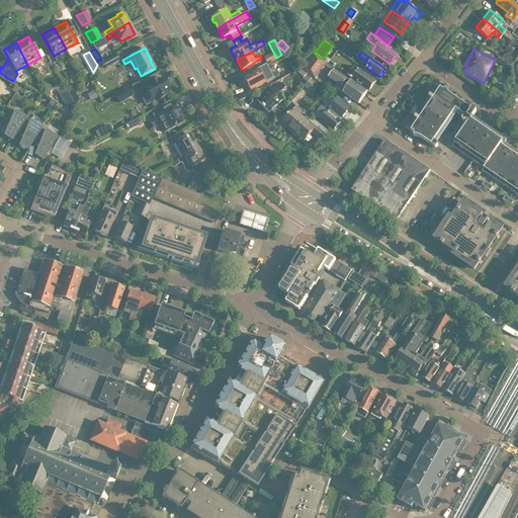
[(500,57),(512,66),(516,60),(504,52),(500,57)]
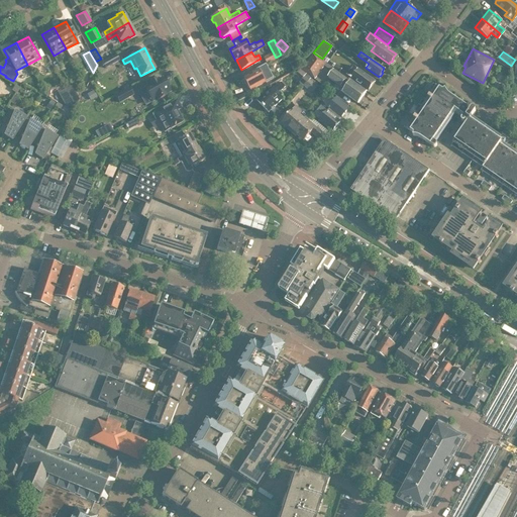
[(301,69),(314,78),(325,62),(313,53),(301,69)]
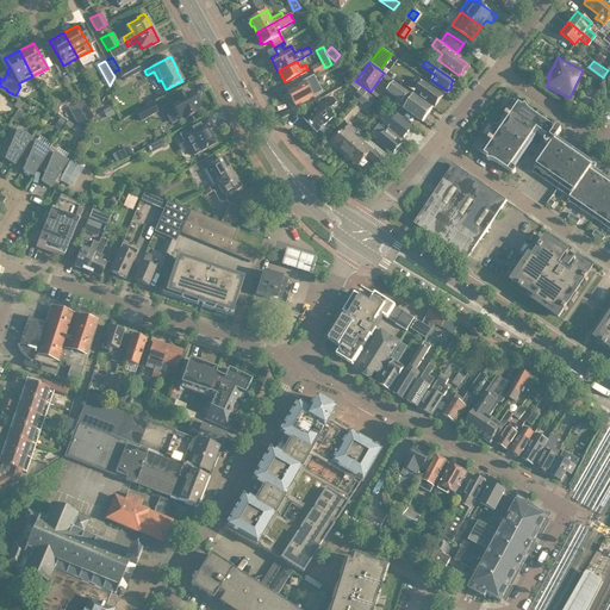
[(601,79),(603,78),(589,67),(587,66),(586,68),(601,79)]
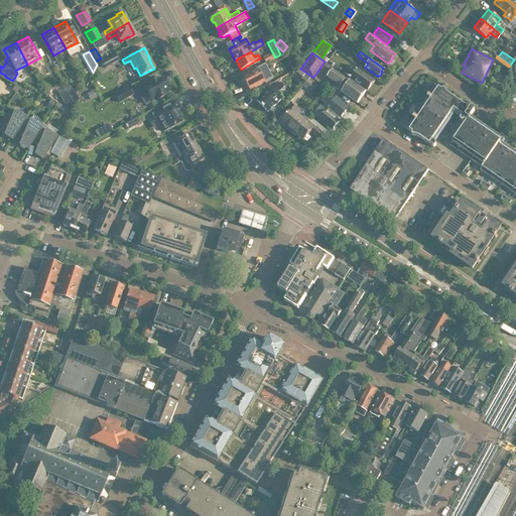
[(102,63),(105,70),(119,62),(115,56),(102,63)]
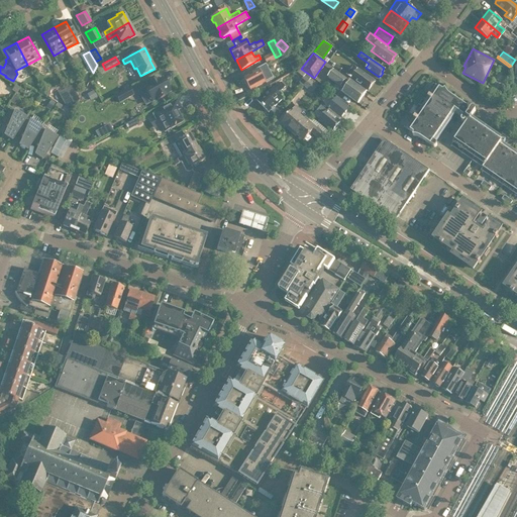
[(294,70),(301,66),(297,59),(290,63),(294,70)]
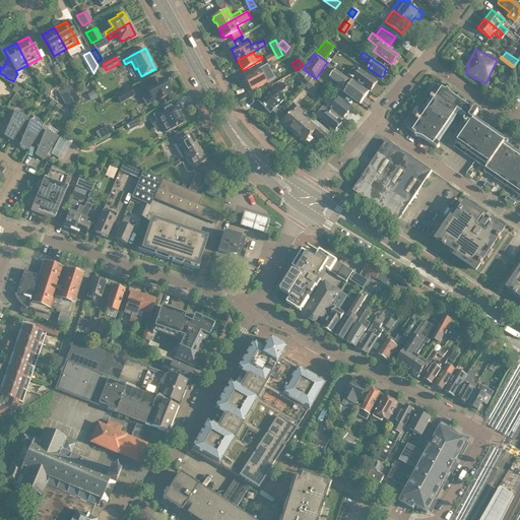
[(246,77),(249,83),(248,84),(250,87),(251,88),(252,89),(267,80),(263,75),(271,71),(268,65),(261,69),(246,77)]
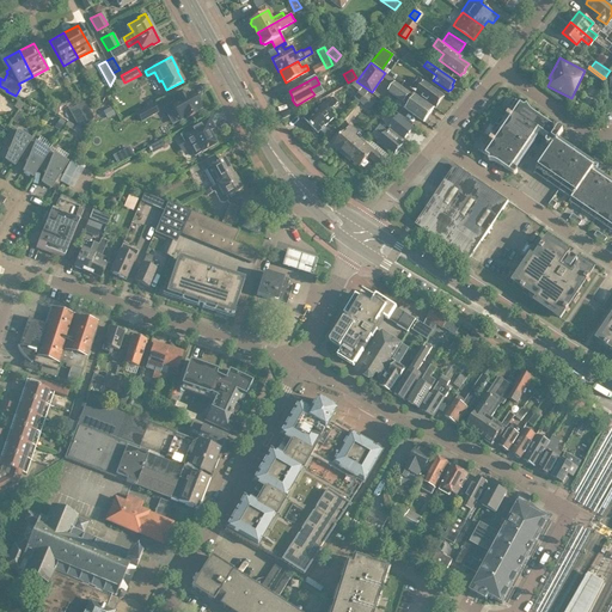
[(410,89),(435,106),(442,95),(417,77),(410,89)]
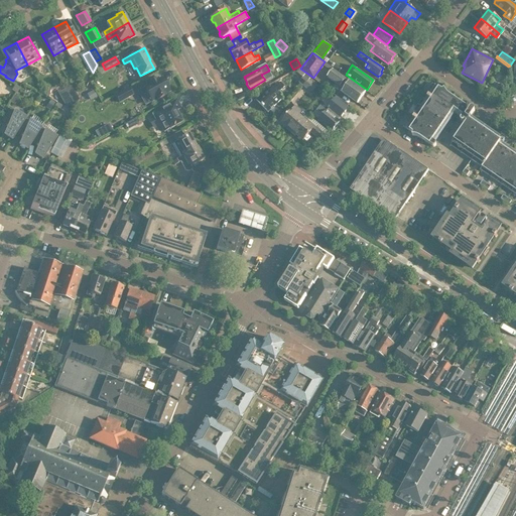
[(357,102),(364,91),(333,69),(327,76),(341,86),(339,89),(357,102)]
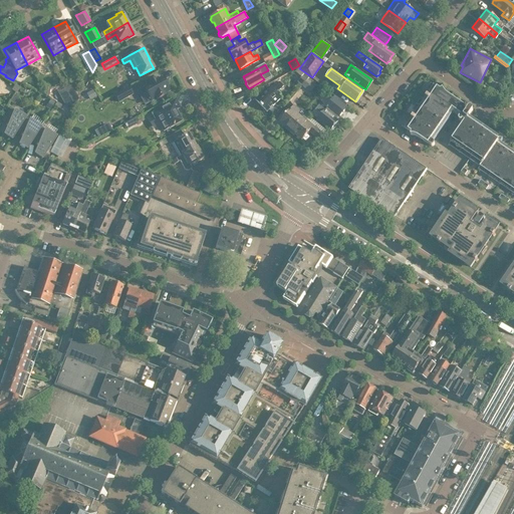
[(296,80),(301,85),(308,77),(303,72),(296,80)]
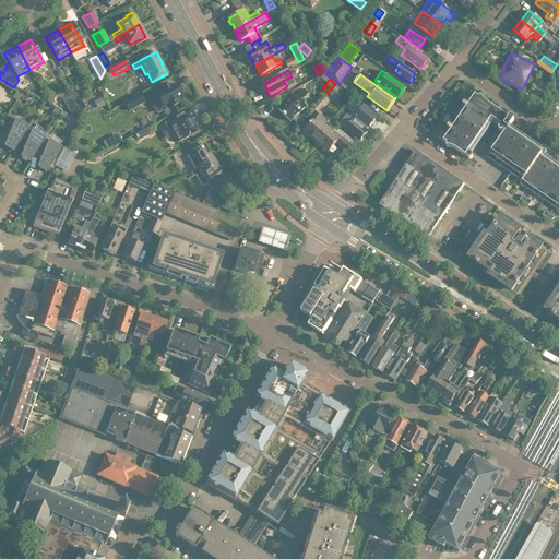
[(155,94),(156,95),(151,97),(151,100),(156,110),(158,110),(164,108),(164,109),(167,107),(168,108),(180,102),(179,100),(183,98),(175,83),(171,85),(170,84),(158,91),(158,92),(155,94)]
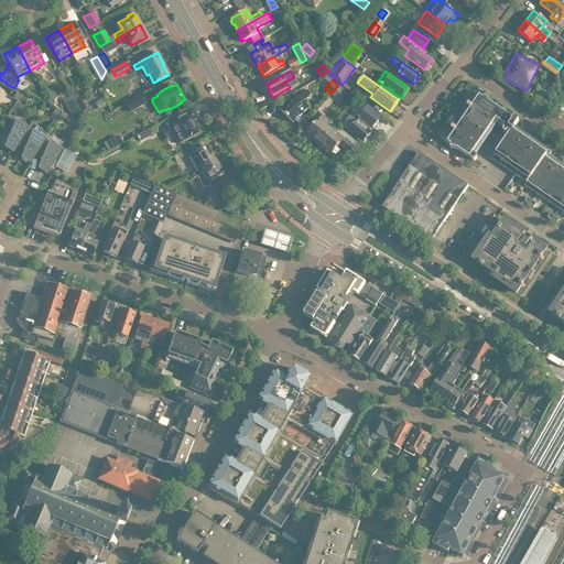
[(338,85),(331,94),(338,99),(346,90),(338,85)]
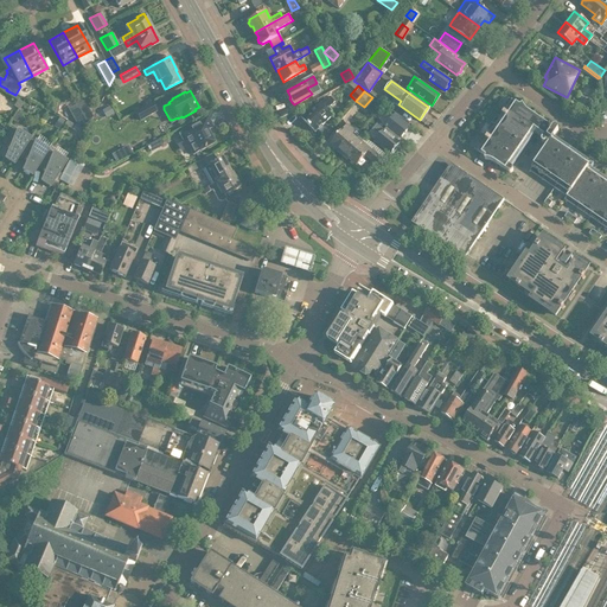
[(301,117),(314,132),(332,114),(326,108),(334,101),(330,95),(311,113),(308,109),(301,117)]
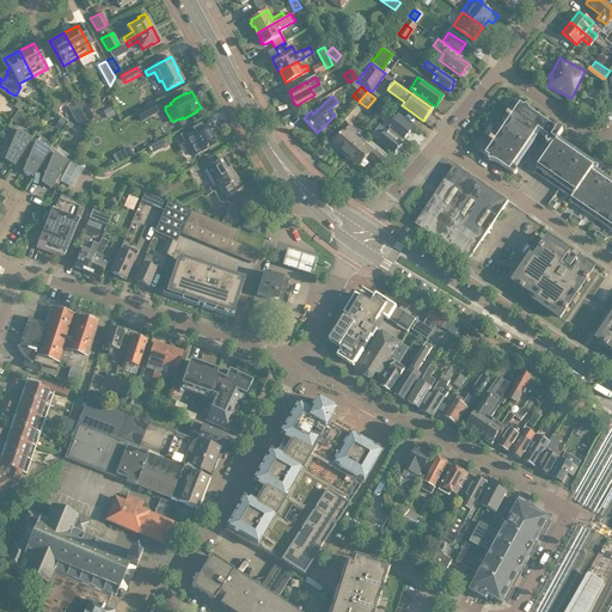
[(378,111),(384,103),(378,98),(371,106),(378,111)]
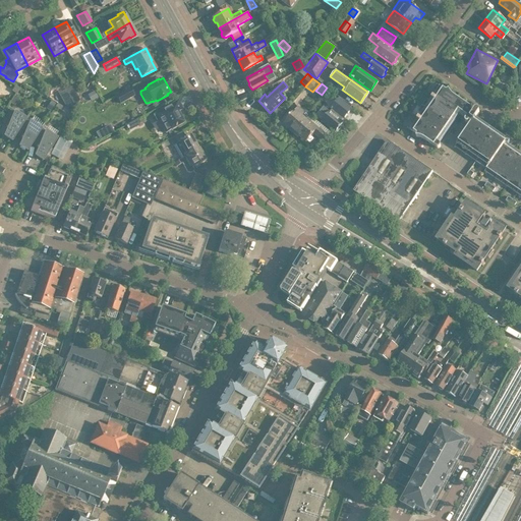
[(470,122),(472,119),(476,114),(477,113),(475,110),(472,111),(471,113),(469,112),(469,111),(470,110),(469,109),(468,108),(452,96),(451,96),(450,95),(449,94),(448,92),(448,91),(447,90),(444,91),(435,84),(431,90),(435,92),(430,97),(455,115),(458,110),(467,116),(465,118),(464,120),(465,122),(467,122),(469,121),(470,122)]
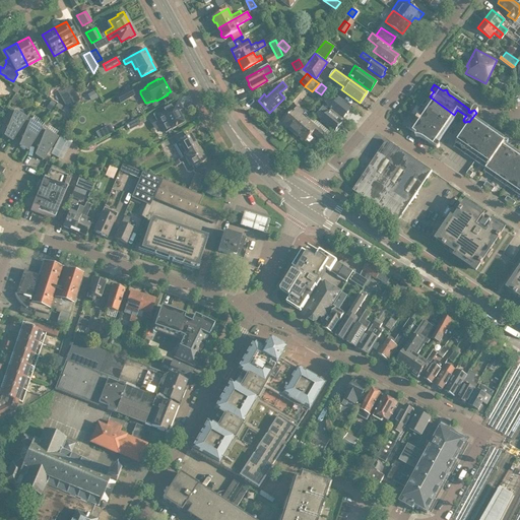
[(71,86),(65,89),(74,108),(79,101),(71,86)]
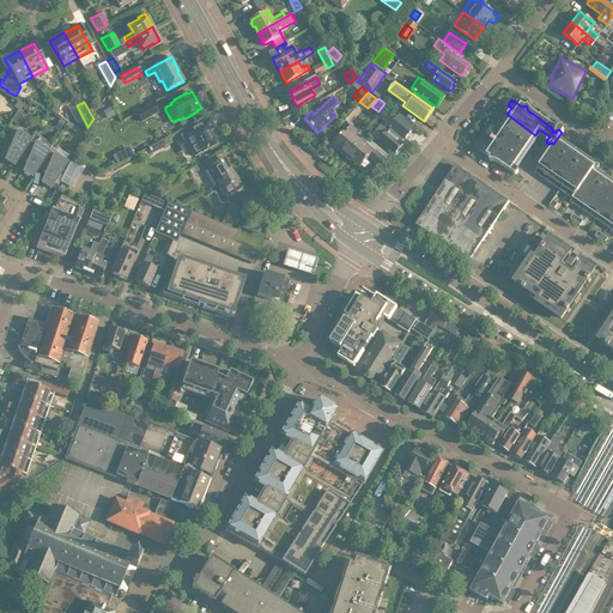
[(137,113),(140,121),(157,111),(153,103),(137,113)]
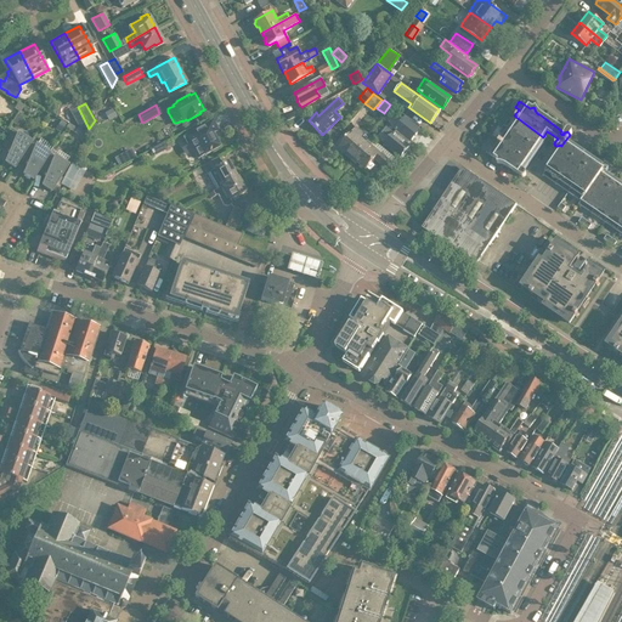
[(45,108),(44,111),(55,117),(49,106),(45,108)]
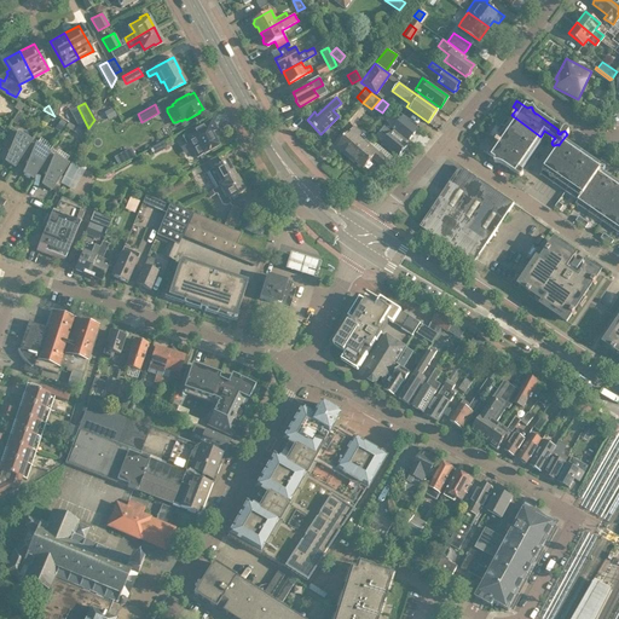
[(88,128),(77,106),(69,111),(79,129),(84,132),(88,128)]
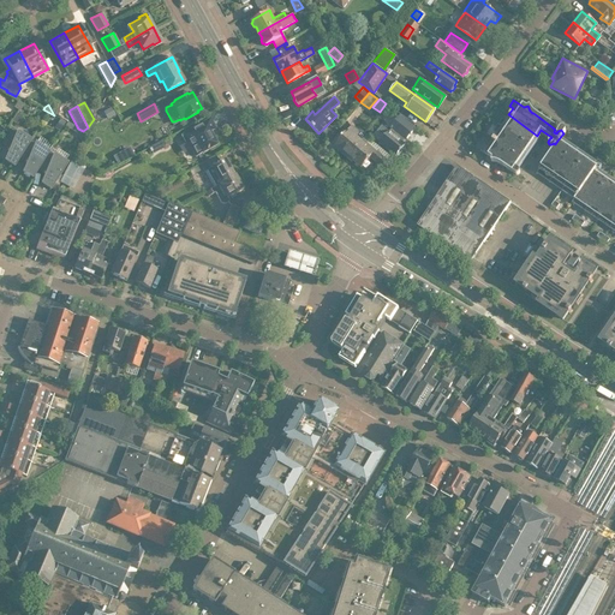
[(114,114),(111,106),(103,109),(107,118),(114,114)]
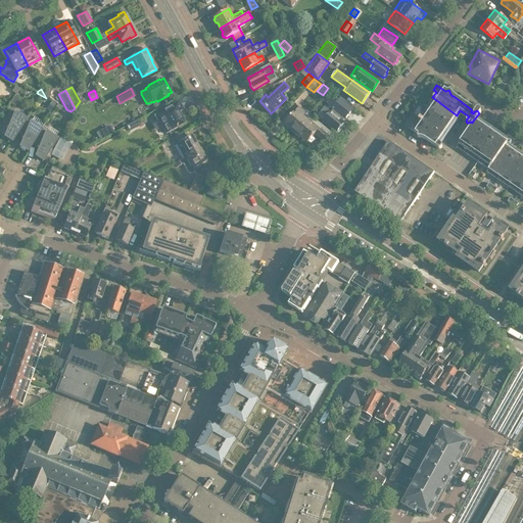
[(9,102),(14,105),(18,98),(14,95),(9,102)]
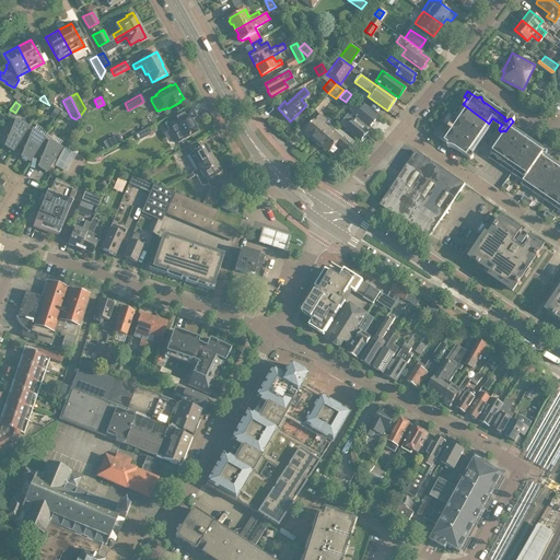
[(354,115),(366,125),(375,115),(362,104),(354,115)]
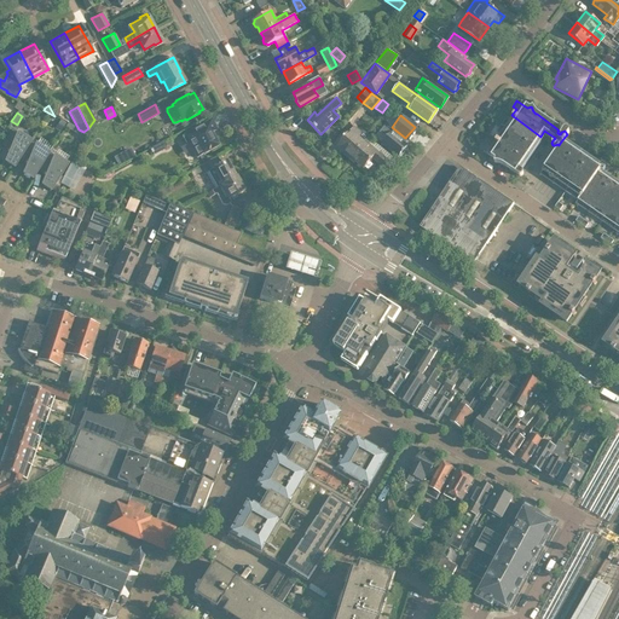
[(541,137),(512,115),(507,122),(503,119),(498,125),(532,149),(541,137)]
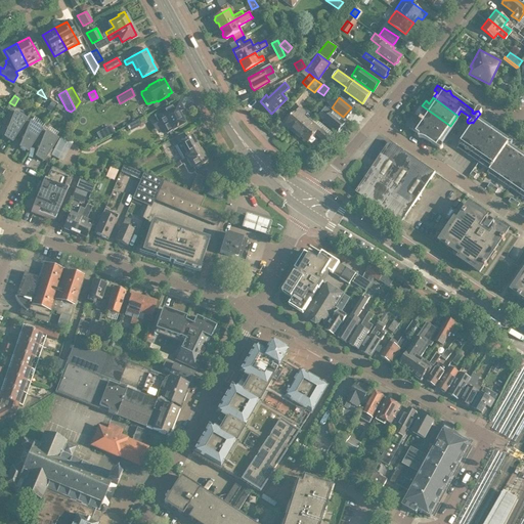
[(46,107),(50,111),(54,103),(50,100),(46,107)]
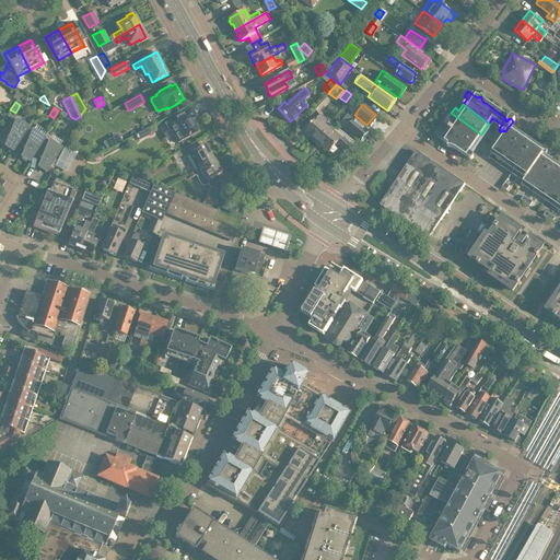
[(190,119),(196,117),(189,107),(165,120),(164,121),(167,129),(170,128),(178,142),(198,131),(190,119)]
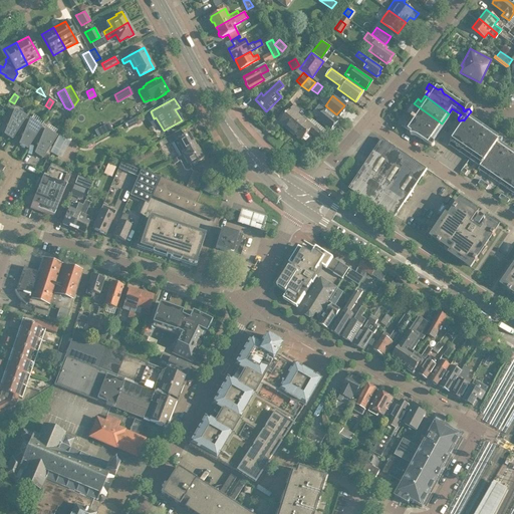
[(442,123),(414,103),(411,108),(414,111),(410,116),(434,134),(442,123)]
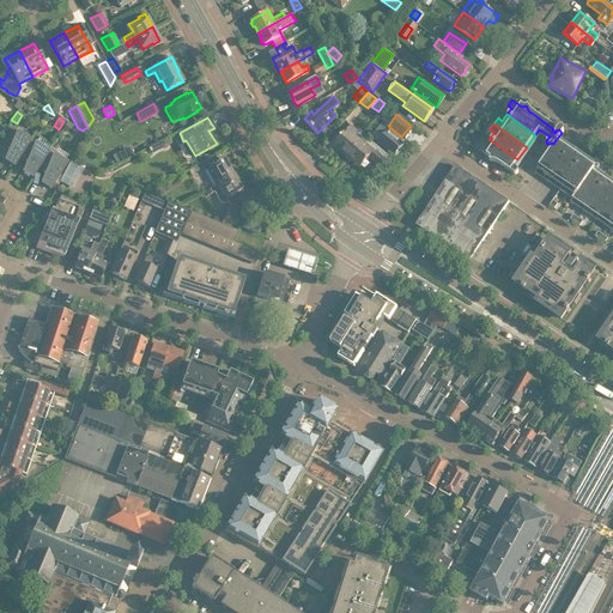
[(13,165),(18,157),(30,139),(11,127),(0,144),(0,145),(8,151),(5,159),(13,165)]
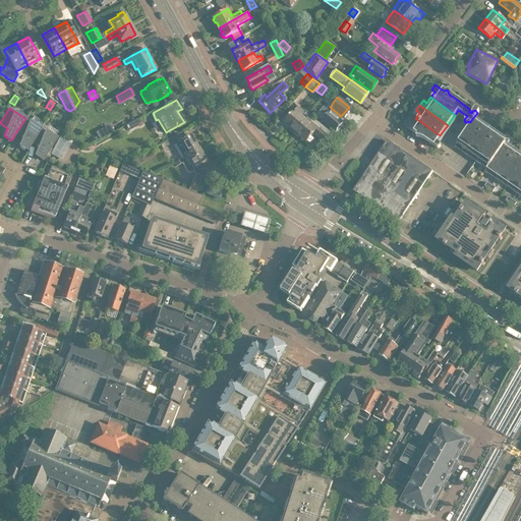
[(282,123),(294,133),(295,132),(306,119),(301,115),(302,114),(295,108),(282,123)]
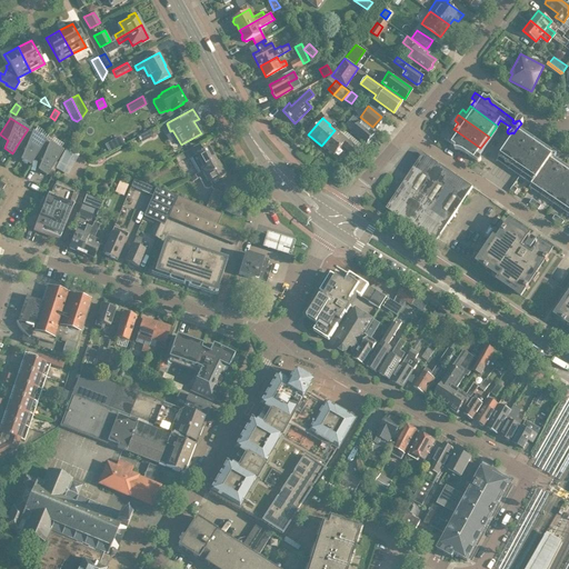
[(350,122),(356,126),(350,132),(365,143),(366,142),(367,142),(371,138),(370,137),(373,133),(353,118),(350,122)]
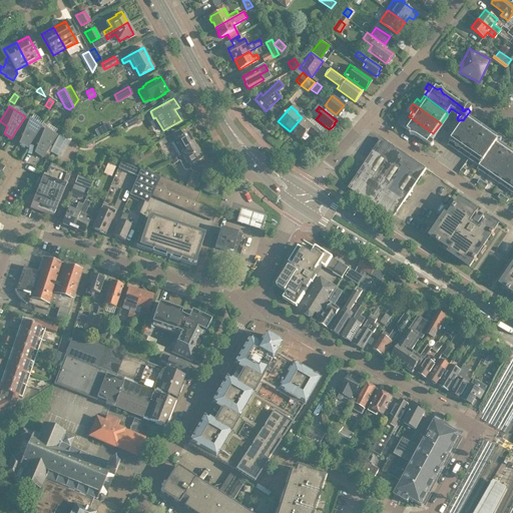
[(25,116),(15,131),(22,135),(19,143),(26,147),(31,140),(40,125),(25,116)]
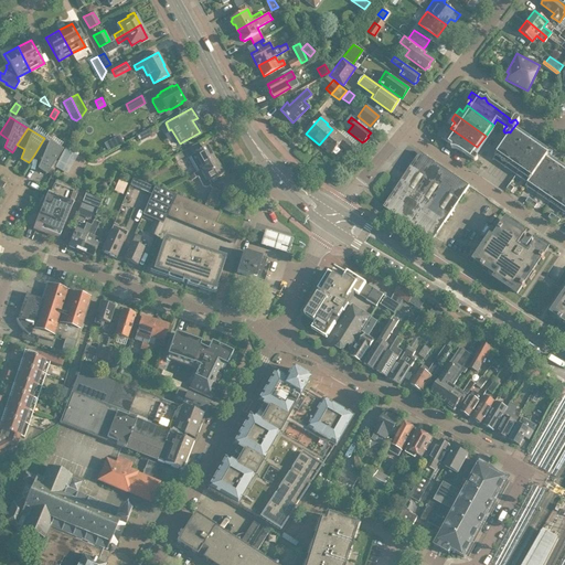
[(477,147),(450,128),(446,134),(443,131),(439,137),(450,145),(450,148),(452,148),(454,148),(456,149),(457,149),(458,150),(460,150),(470,158),(477,147)]
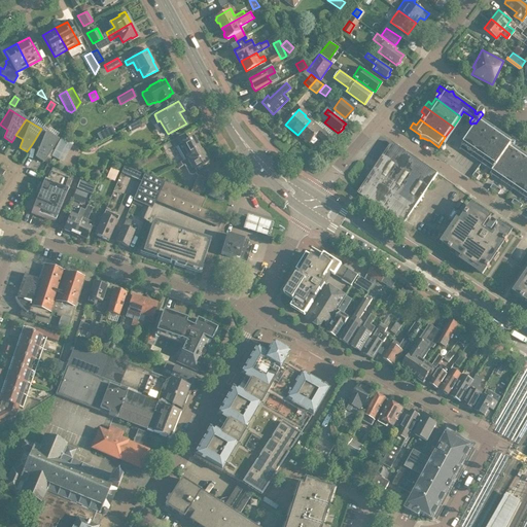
[(137,120),(127,127),(130,132),(140,126),(137,120)]
